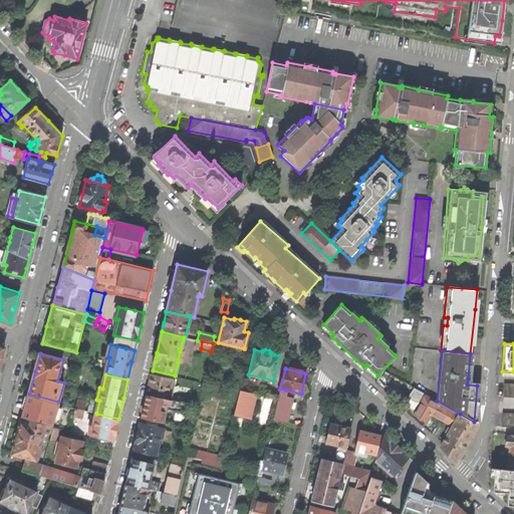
[(261,384),(263,377),(248,374),(247,380),(261,384)]
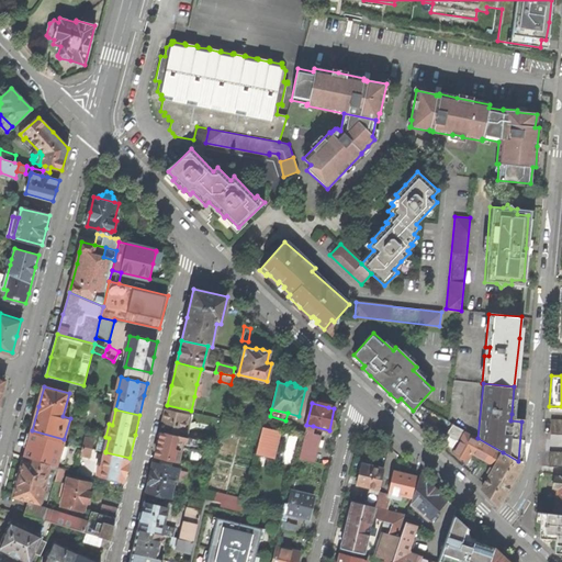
[(160,430),(182,436),(182,433),(187,415),(166,411),(163,420),(160,430)]
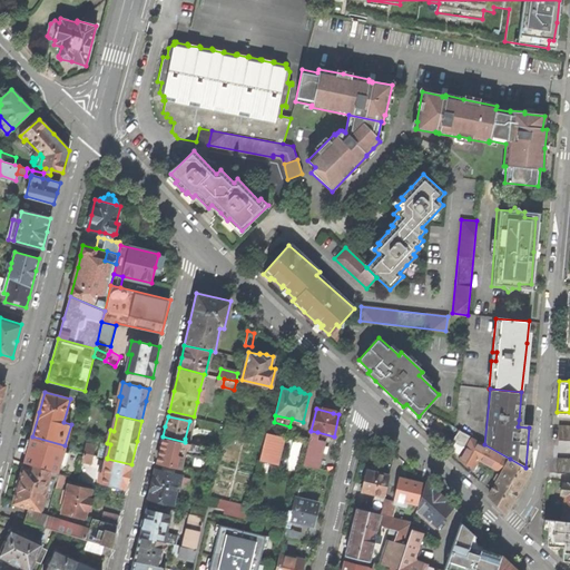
[(458,435),(460,431),(445,422),(443,428),(458,435)]
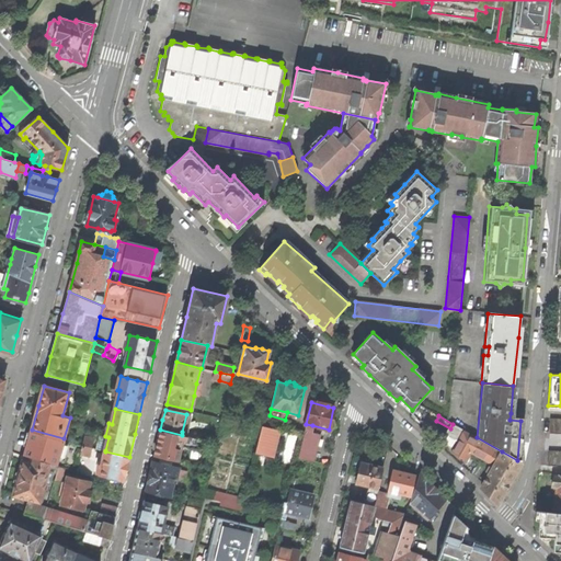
[(560,419),(550,419),(549,432),(560,432),(560,419)]
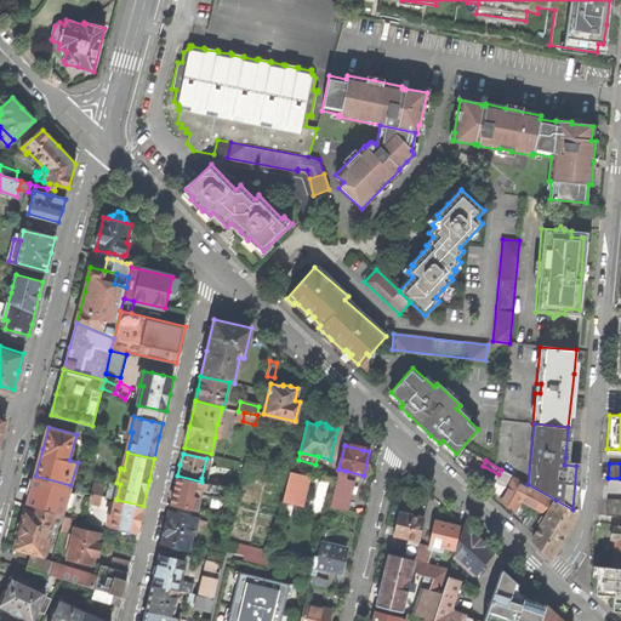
[(306,490),(309,476),(290,471),(283,501),(302,506),(306,490)]
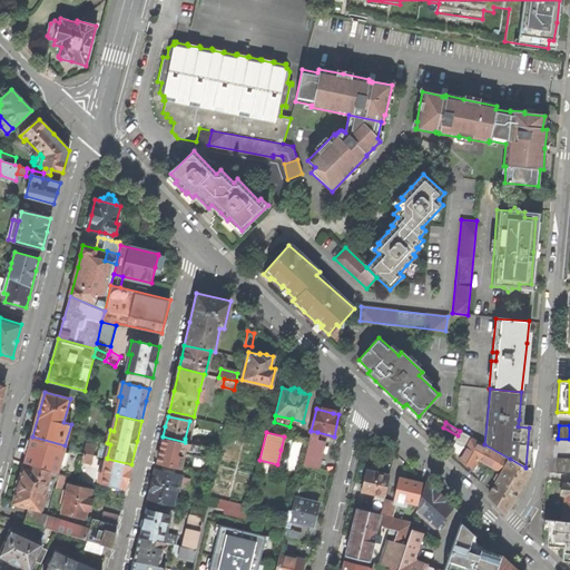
[(66,446),(65,445),(32,436),(28,450),(25,462),(32,464),(51,470),(58,472),(66,446)]
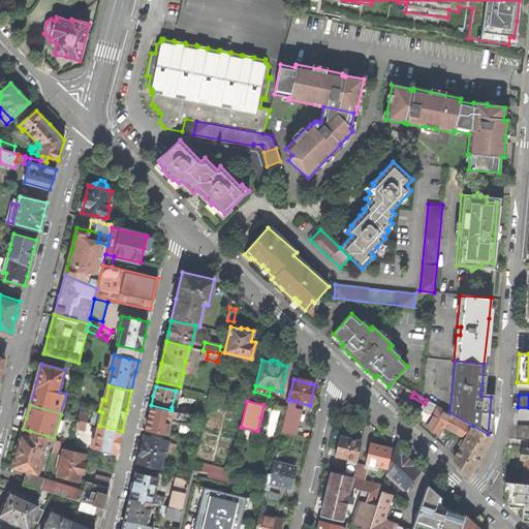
[(175,414),(176,411),(172,410),(151,405),(148,418),(146,430),(166,435),(172,413),(175,414)]
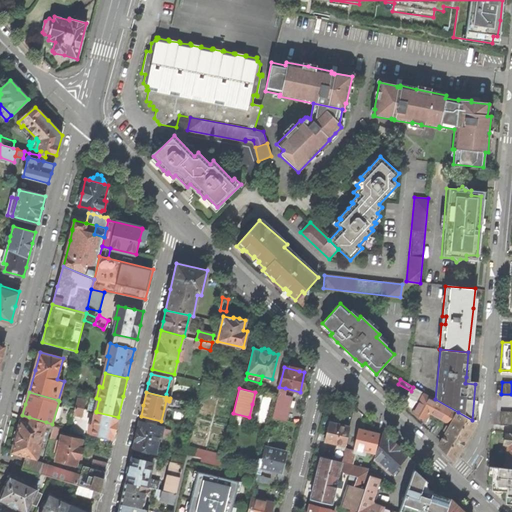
[(291,397),(284,395),(278,394),(272,417),(286,420),(291,397)]
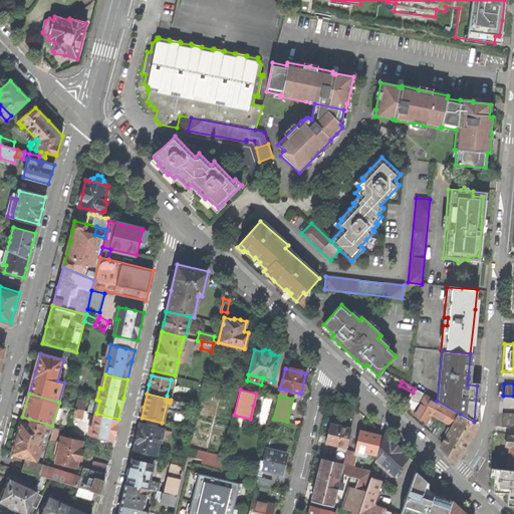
[(431,414),(439,419),(445,408),(425,396),(414,415),(420,418),(427,422),(431,414)]
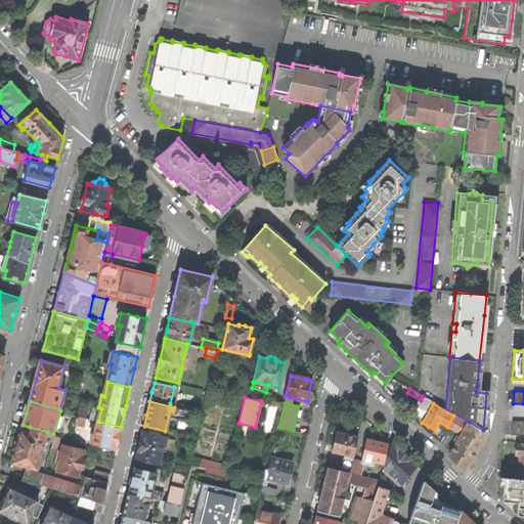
[(91,419),(98,421),(101,408),(93,406),(91,419)]
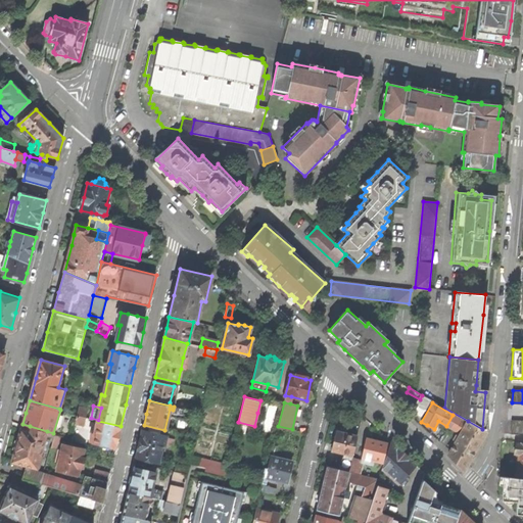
[(86,417),(88,410),(80,408),(78,415),(86,417)]
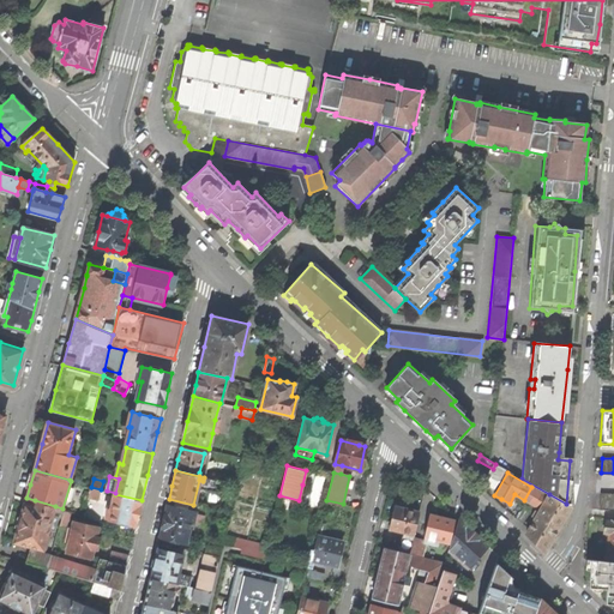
[(222,489),(223,482),(221,481),(212,479),(206,479),(205,487),(221,491),(222,489)]
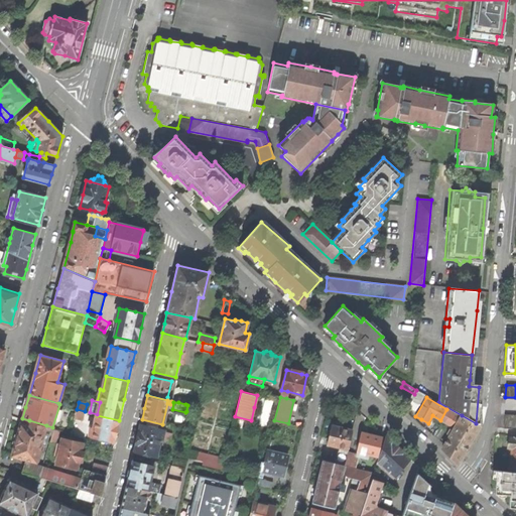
[(83,419),(85,411),(77,409),(75,417),(83,419)]
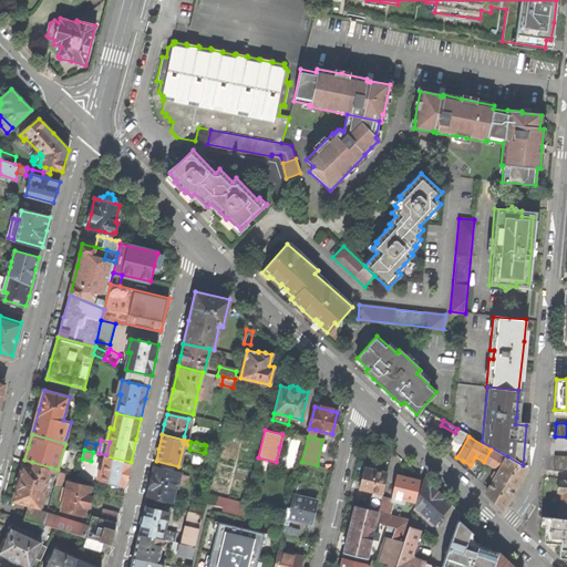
[(484,462),(492,466),(500,454),(491,450),(484,462)]
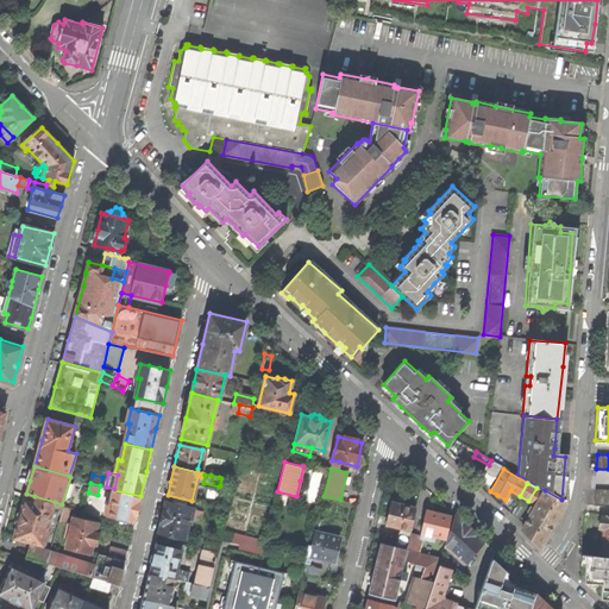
[(528,501),(537,506),(544,493),(537,488),(528,501)]
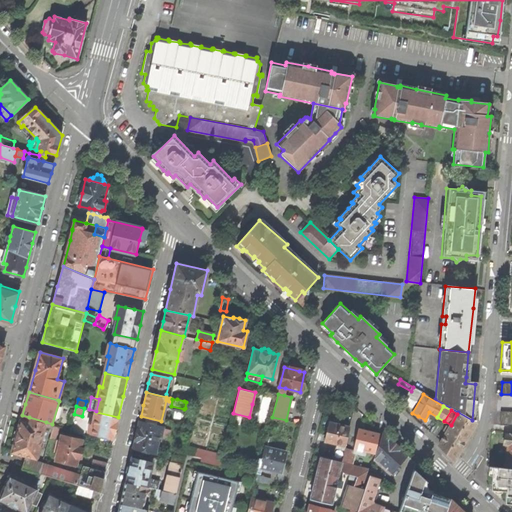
[(511,411),(501,410),(500,424),(511,424),(511,411)]
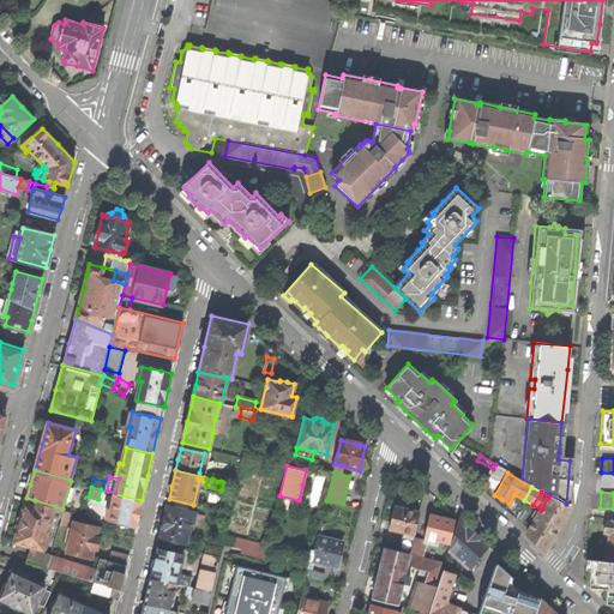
[(106,518),(136,525),(138,513),(142,500),(115,494),(112,509),(109,507),(106,518)]
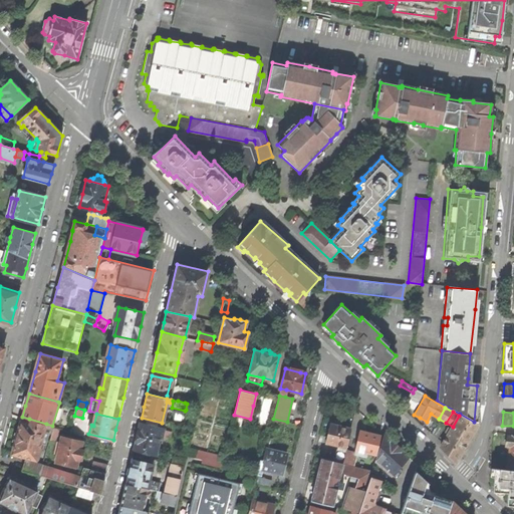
[(453,427),(451,429),(448,434),(440,447),(449,456),(455,463),(478,424),(474,422),(460,414),(459,416),(453,427)]
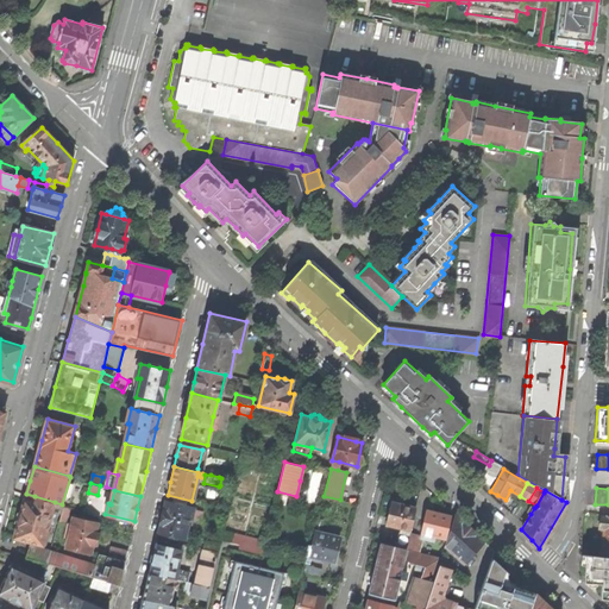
[(48,526),(52,510),(55,502),(35,496),(32,502),(25,500),(20,513),(17,512),(16,518),(14,522),(18,523),(14,537),(42,545),(48,526)]
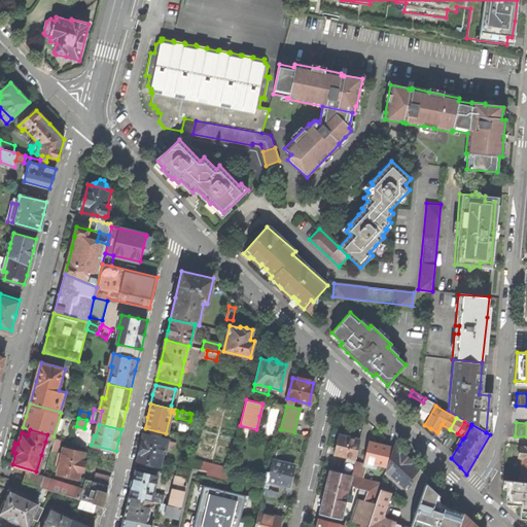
[(166,449),(168,440),(143,433),(140,449),(137,461),(160,466),(164,449),(166,449)]
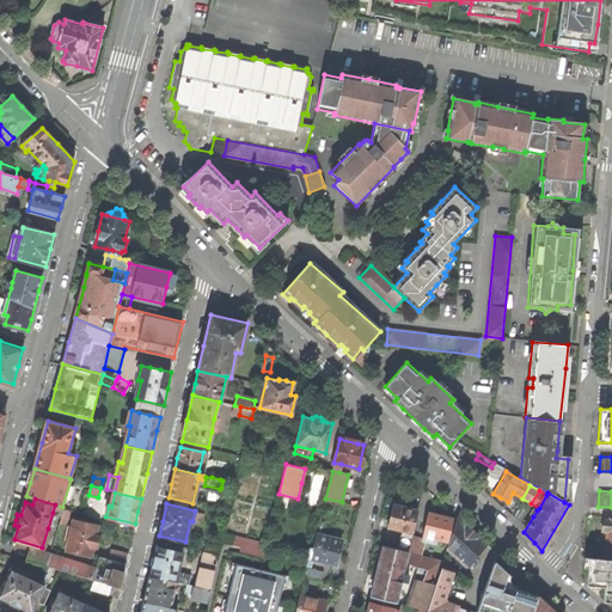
[(402,531),(412,533),(418,509),(393,503),(391,514),(387,527),(402,531)]
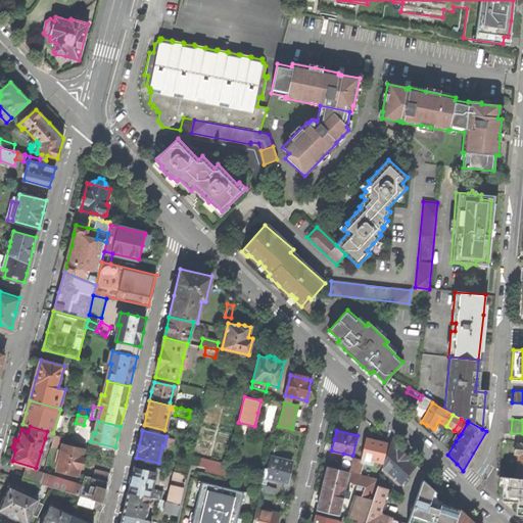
[(453,435),(446,431),(439,441),(444,445),(453,435)]
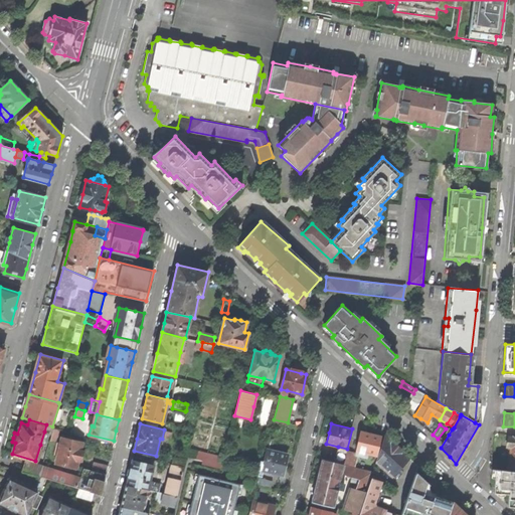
[(356,451),(368,454),(376,456),(381,436),(368,433),(360,431),(356,451)]
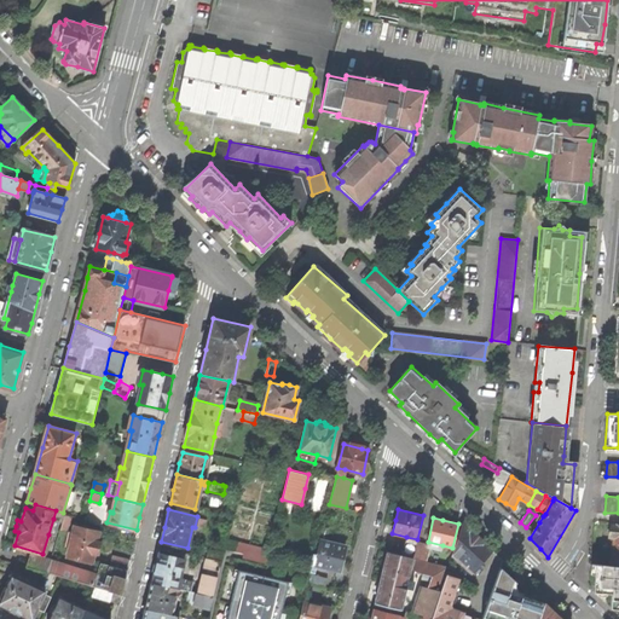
[(59,521),(53,519),(48,534),(55,536),(59,521)]
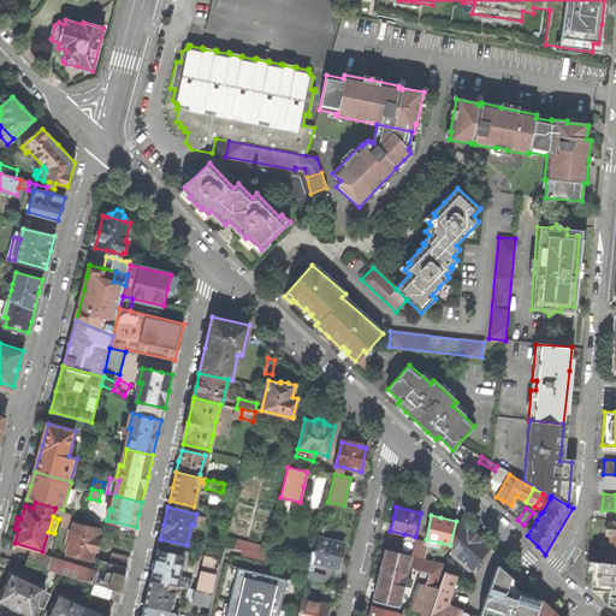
[(460,520),(450,551),(469,568),(490,546),(483,540),(460,520)]
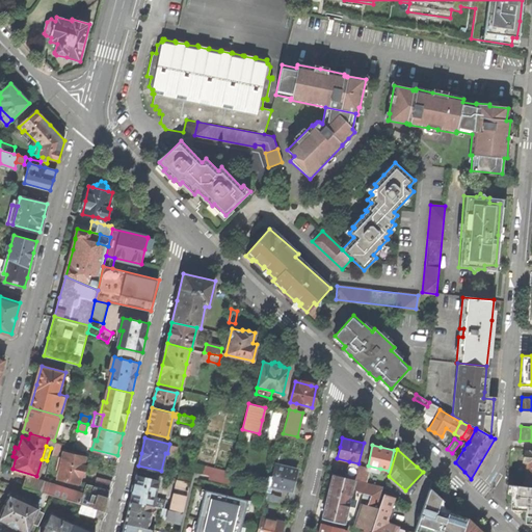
[(531,449),(528,449),(524,478),(523,485),(531,486),(531,449)]
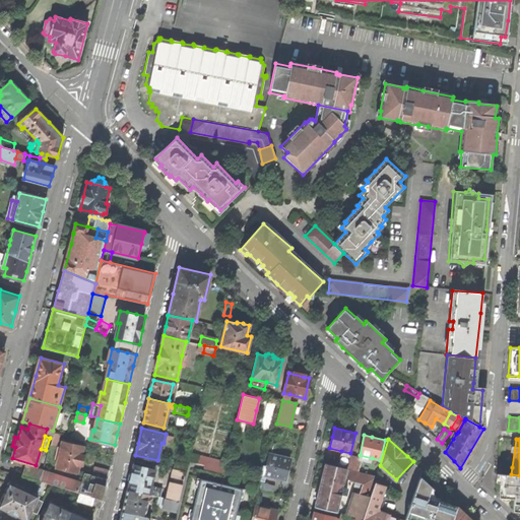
[(63,442),(61,449),(59,459),(57,468),(78,472),(80,464),(82,455),(83,447),(63,442)]
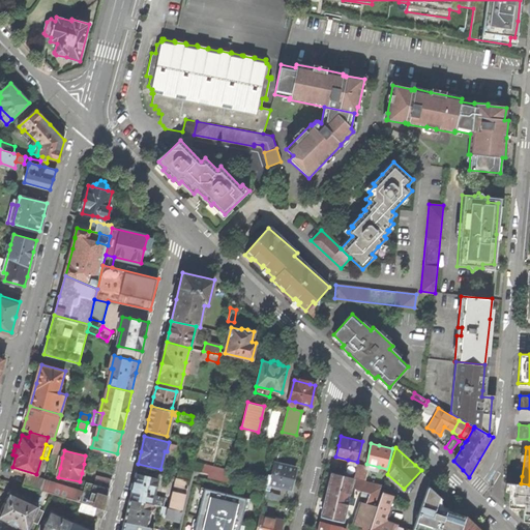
[(356,464),(357,462),(348,460),(346,467),(355,469),(356,464)]
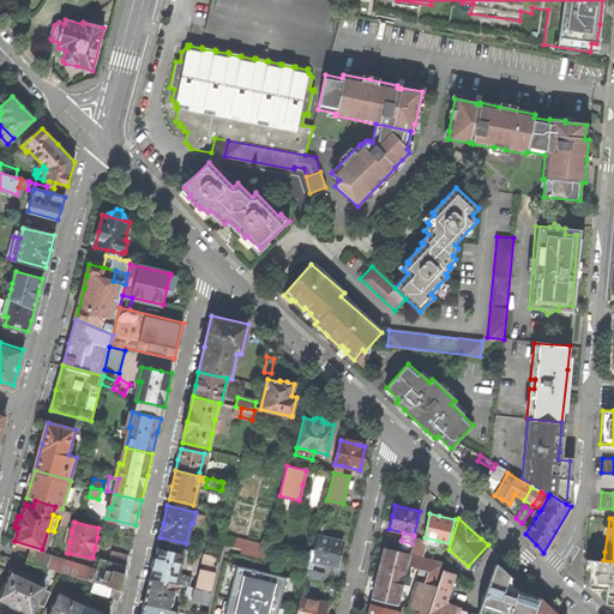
[(342,542),(318,536),(312,560),(337,566),(341,551),(342,542)]
